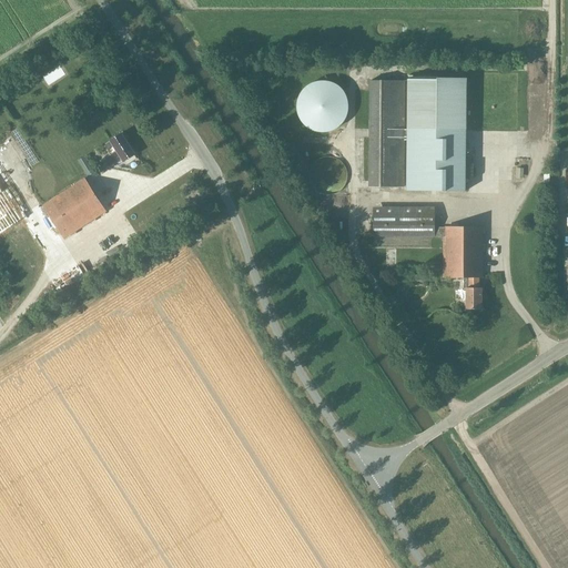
[(513,74),(514,103),(523,103),(521,74),(513,74)]
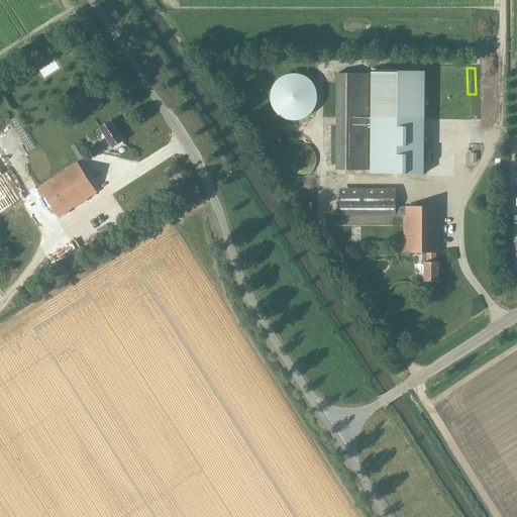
[(424,118),(425,71),(371,71),(371,118),(372,118),(424,118)]
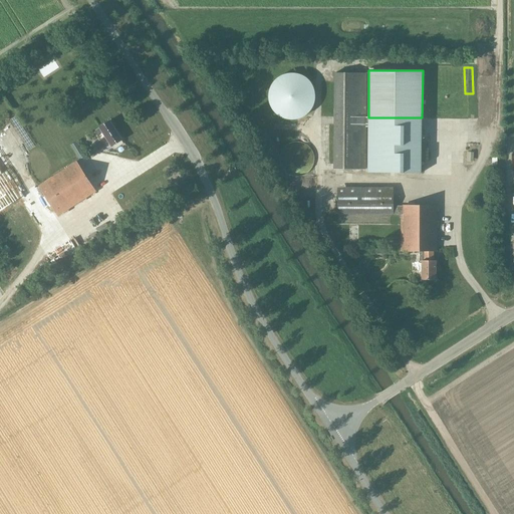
[(289,119),(292,120),(294,119),(297,119),(298,119),(300,118),(301,118),(303,117),(305,116),(306,115),(308,113),(310,111),(311,110),(312,108),(313,106),(313,105),(314,103),(314,102),(315,101),(315,98),(315,97),(315,95),(315,94),(315,93),(314,91),(314,90),(314,88),(313,86),(312,85),(311,83),(310,82),(309,81),(307,79),(306,78),(305,77),(303,76),(302,75),(300,74),(297,74),(296,73),(294,73),(293,73),(291,73),(288,73),(287,73),(285,74),(284,74),(283,75),(282,75),(280,76),(279,77),(277,78),(276,79),(275,81),(274,82),(272,83),(271,85),(270,87),(270,89),(270,90),(269,92),(269,93),(269,94),(269,95),(269,96),(269,98),(269,99),(269,101),(269,102),(270,104),(270,105),(271,107),(272,109),(273,110),(274,111),(275,113),(277,114),(278,115),(280,116),(281,117),(283,118),(285,118),(286,119),(288,119),(289,119)]
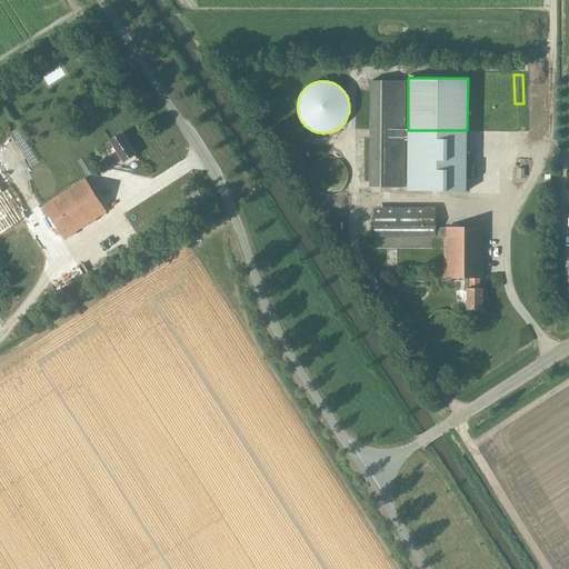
[(405,188),(405,172),(406,81),(370,81),(369,188),(405,188)]
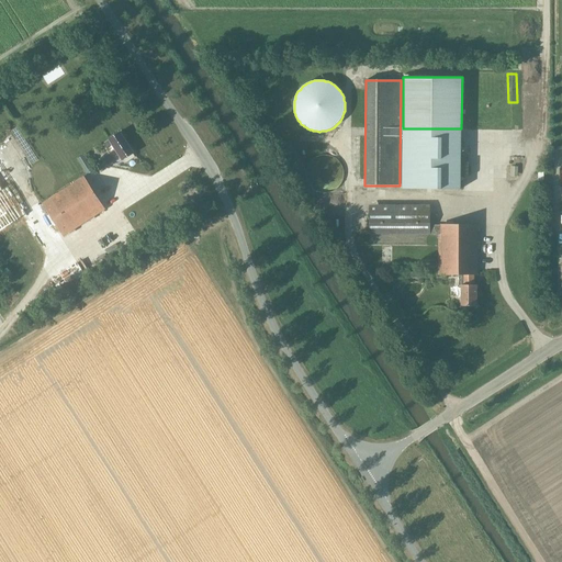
[(103,131),(110,139),(109,139),(115,150),(109,155),(112,161),(120,156),(122,160),(133,153),(120,133),(104,110),(80,125),(89,139),(103,131)]
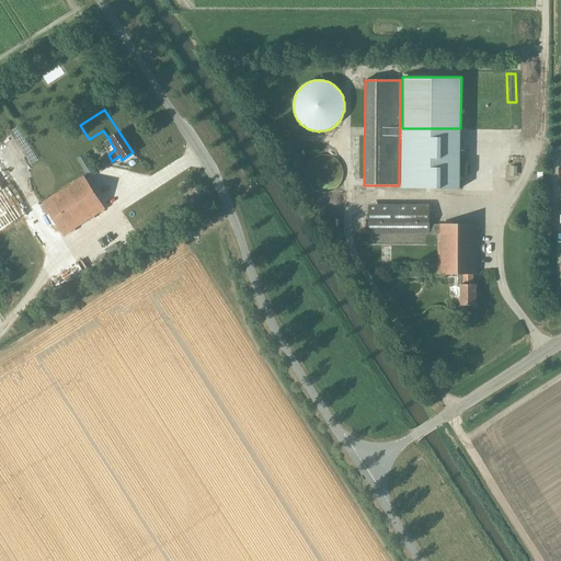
[(460,128),(402,128),(401,189),(460,190),(460,128)]
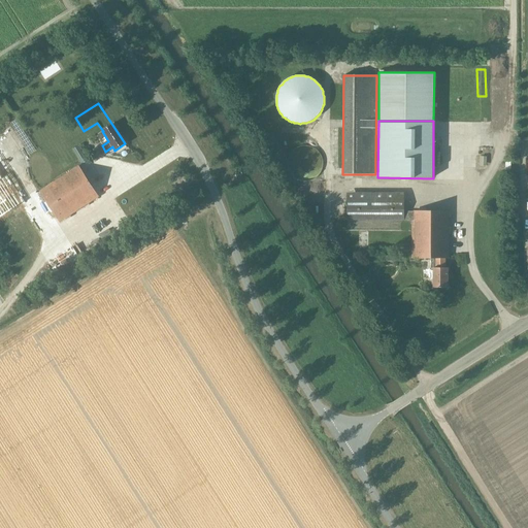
[(72,150),(80,163),(87,159),(78,145),(72,150)]
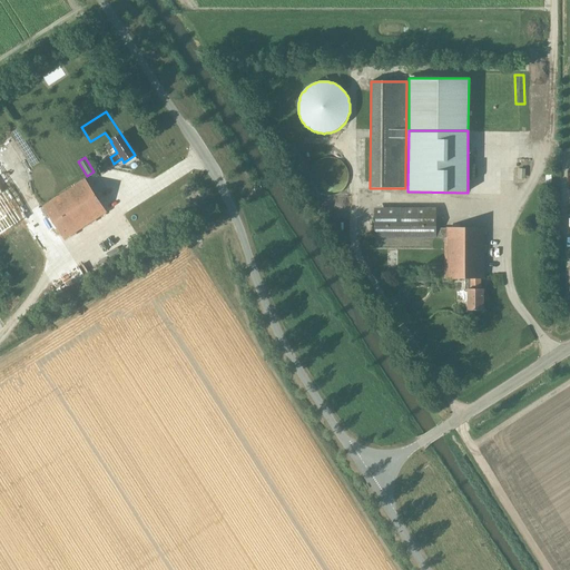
[(65,239),(106,213),(85,179),(43,206),(65,239)]
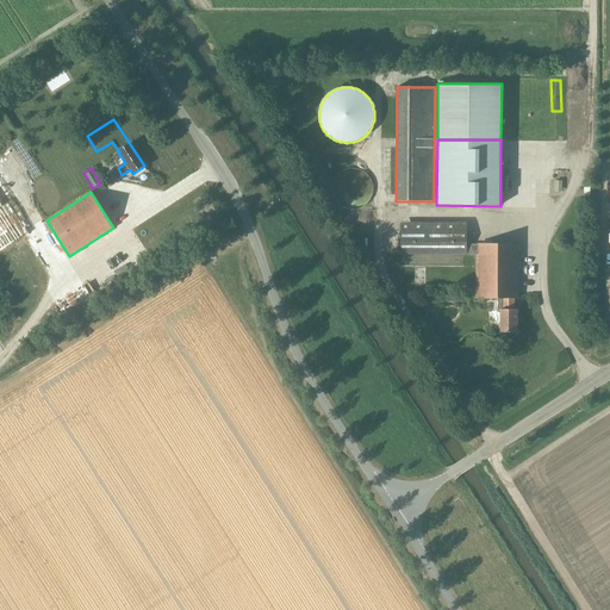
[(466,244),(466,229),(466,223),(402,222),(400,254),(478,254),(478,294),(478,298),(504,298),(504,310),(500,310),(500,332),(517,332),(517,310),(515,310),(515,298),(520,298),(518,244),(479,244),(466,244)]
